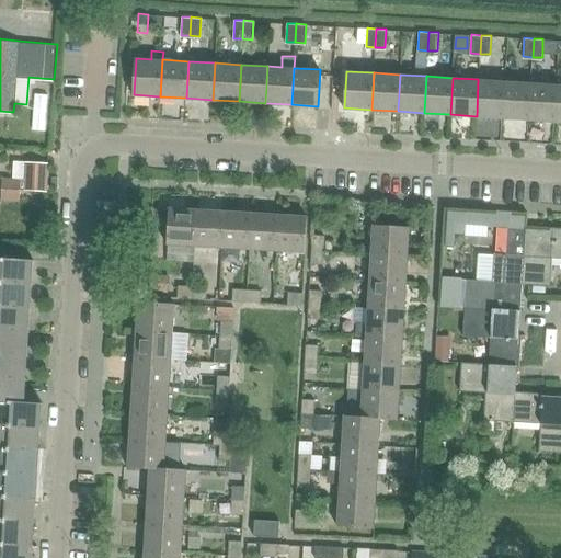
[(477,116),(503,117),(504,81),(478,79),(477,116)]
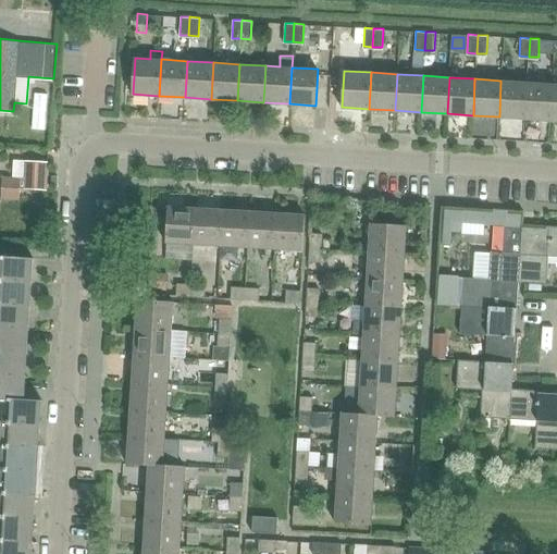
[(499,117),(524,119),(527,82),(500,81),(499,117)]
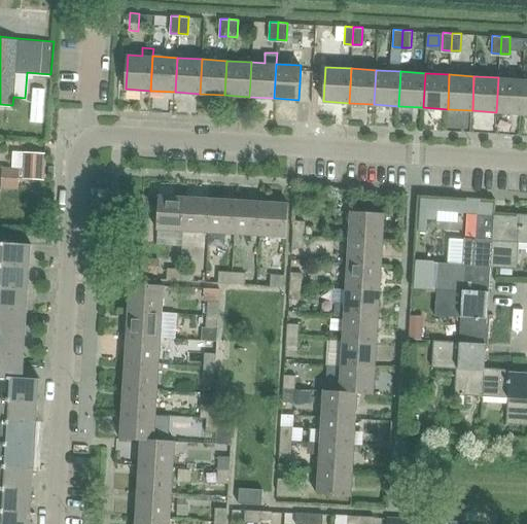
[(496,112),(521,113),(523,79),(498,77),(496,112)]
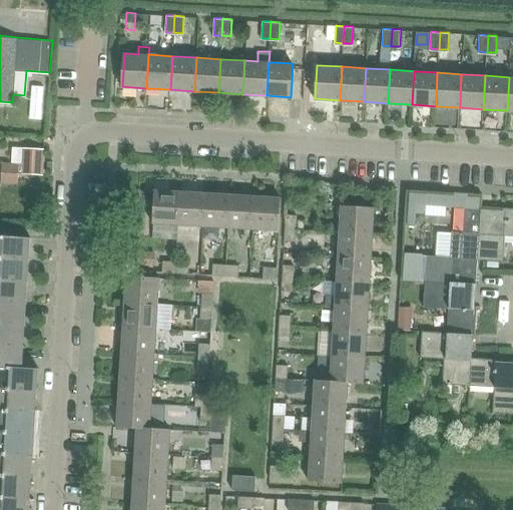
[(23,146),(22,172),(42,173),(44,148),(23,146)]
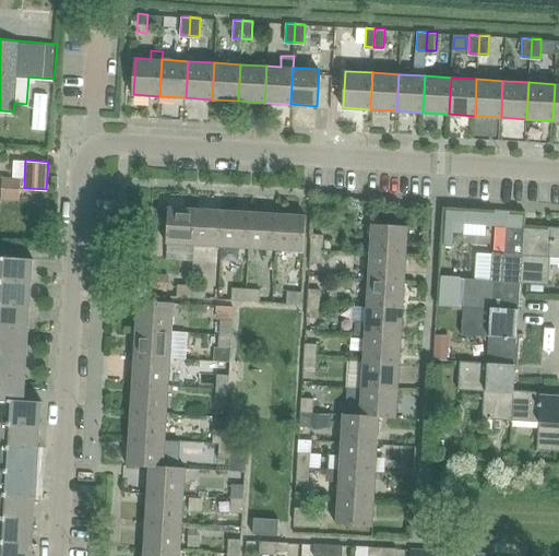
[(2,176),(1,187),(20,188),(21,177),(2,176)]
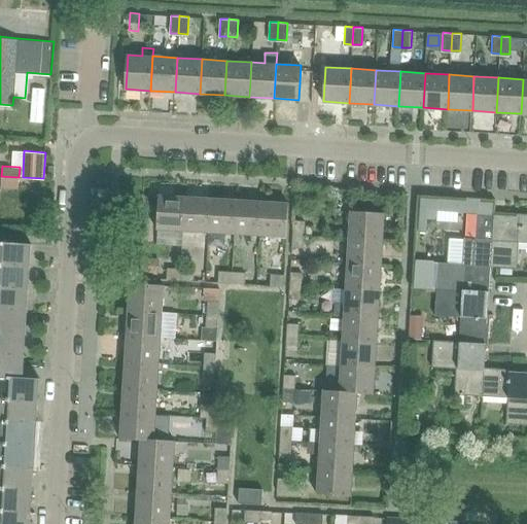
[(1,176),(1,186),(18,187),(19,177),(1,176)]
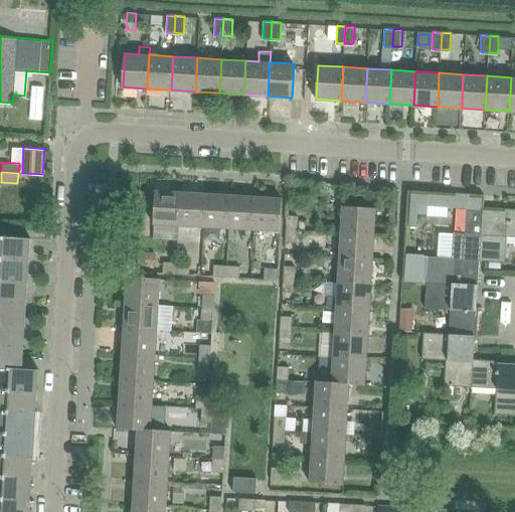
[(153,223),(179,224),(181,191),(155,189),(153,223)]
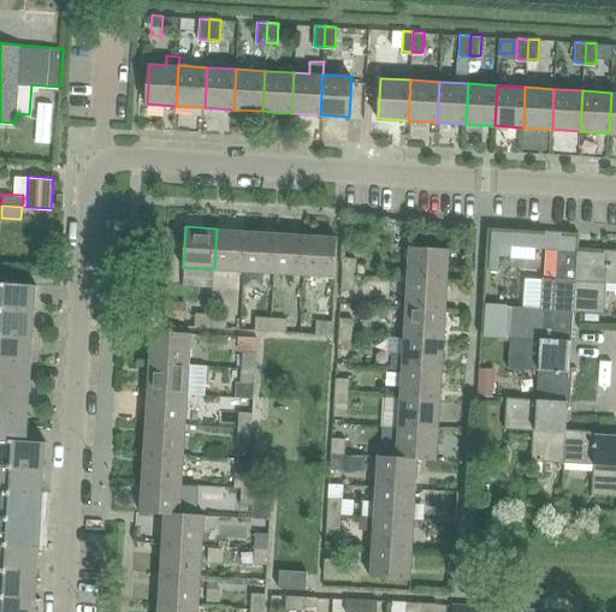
[(214,268),(244,271),(247,230),(217,229),(214,268)]
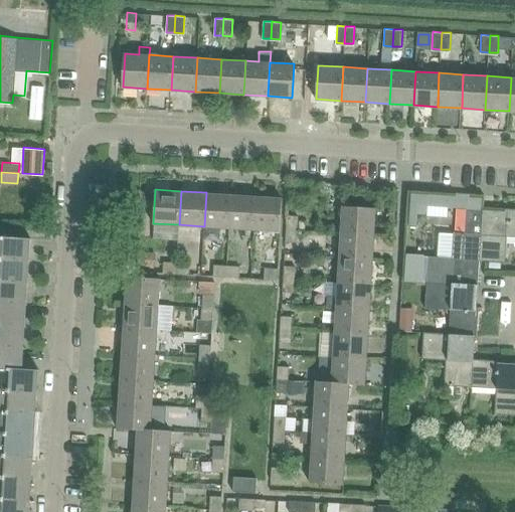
[(204,226),(229,227),(231,194),(206,192),(204,226)]
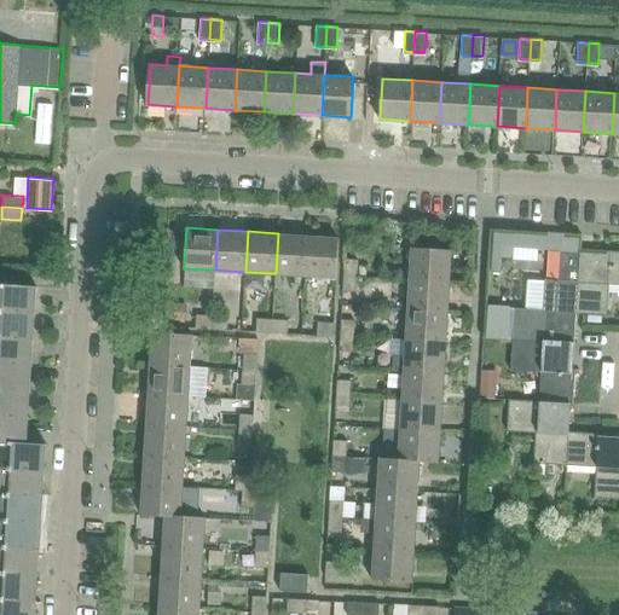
[(492,231),(490,272),(501,273),(501,256),(512,256),(514,231),(492,231)]
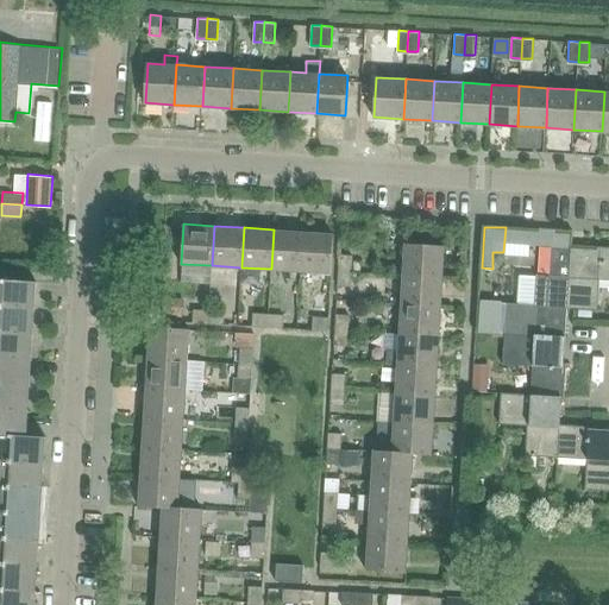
[(271,269),(301,271),(303,231),(274,229),(271,269)]
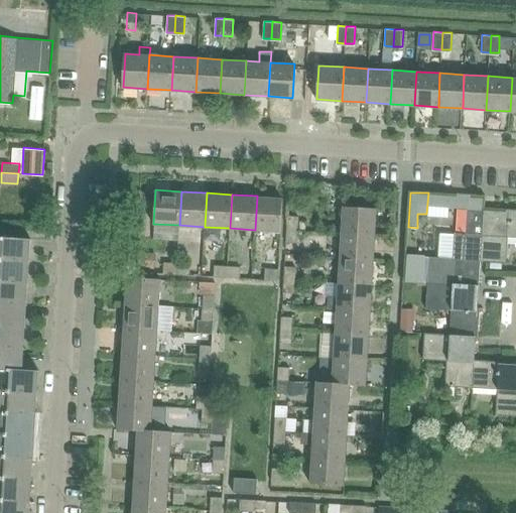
[(257,196),(255,230),(280,231),(282,198),(257,196)]
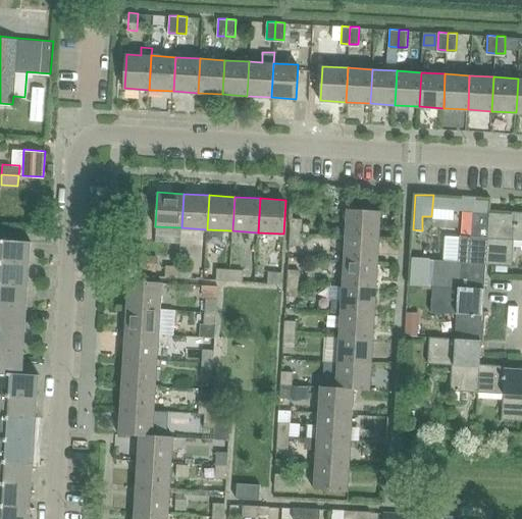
[(345,207),(343,234),(377,236),(379,209),(345,207)]
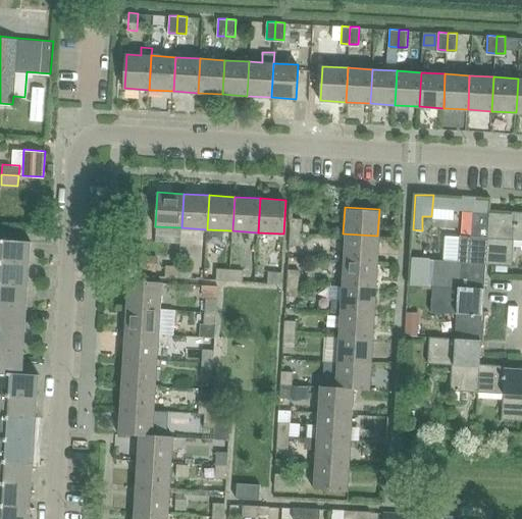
[(434,258),(432,284),(484,289),(485,262),(488,211),(472,210),(471,235),(459,235),(458,260),(434,258)]
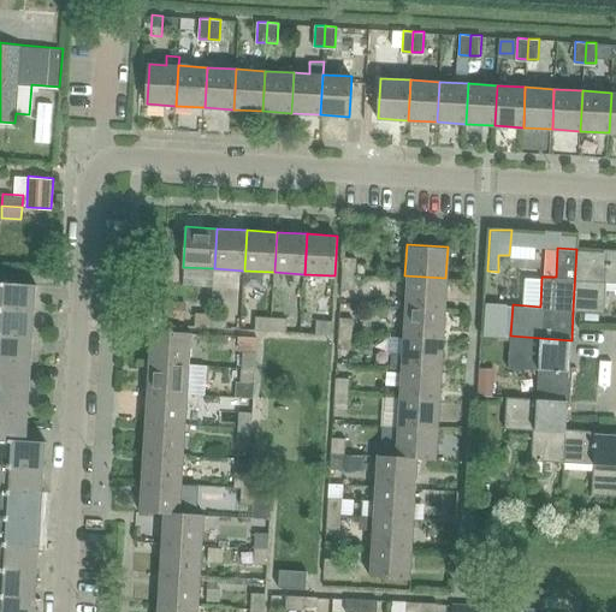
[(576,249),(575,278),(573,309),(585,310),(599,312),(604,312),(606,281),(615,281),(615,248),(603,248),(603,250),(576,249)]
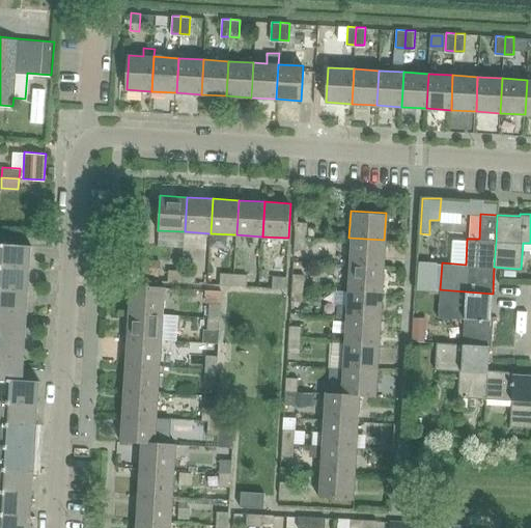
[(294,221),(294,234),(305,235),(306,222),(294,221)]
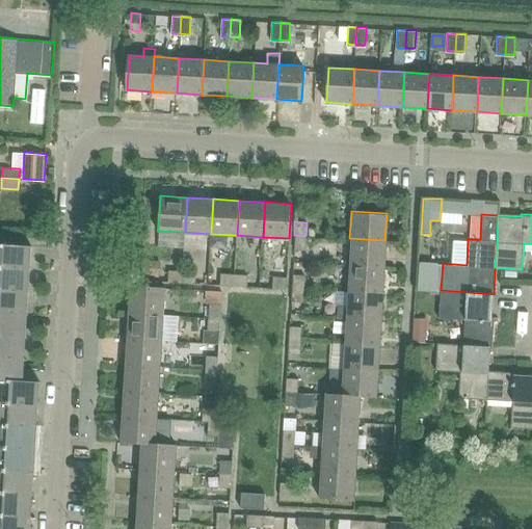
[(306,236),(294,235),(293,248),(306,249),(306,236)]
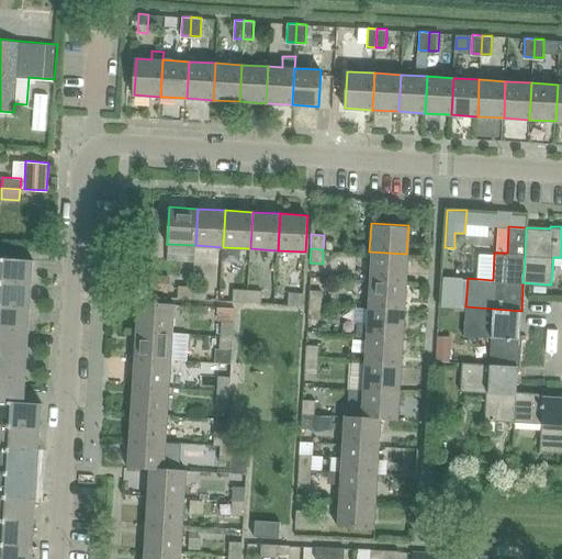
[(369,252),(368,279),(405,280),(406,254),(369,252)]
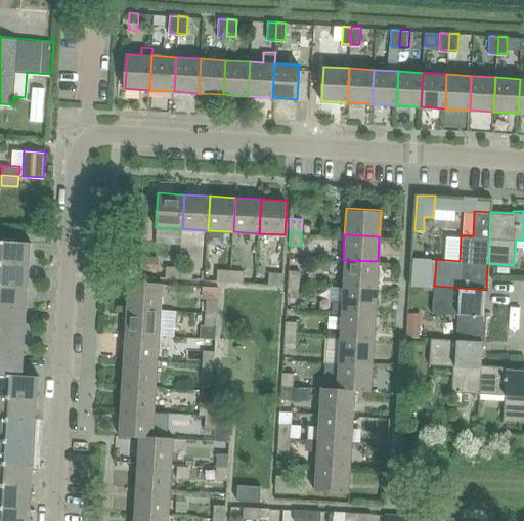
[(0,239),(0,262),(30,264),(32,242),(0,239)]
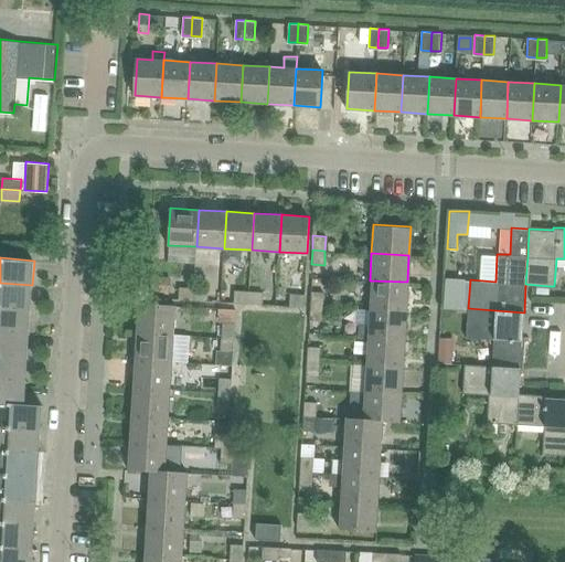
[(168,293),(170,277),(152,276),(151,292),(168,293)]
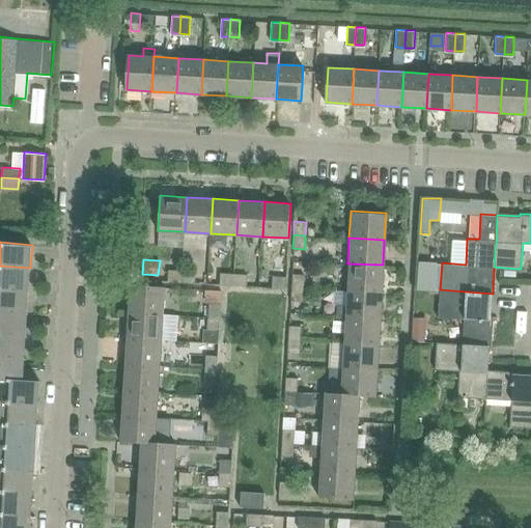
[(420,260),(418,287),(436,289),(438,261),(420,260)]
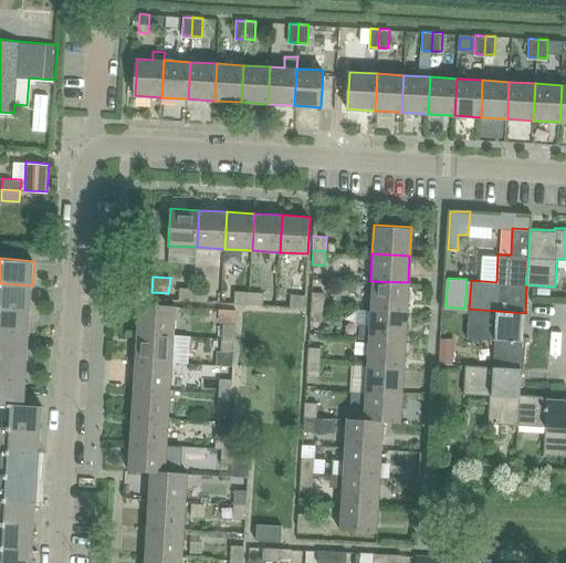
[(370,281),(368,309),(406,311),(408,282),(370,281)]
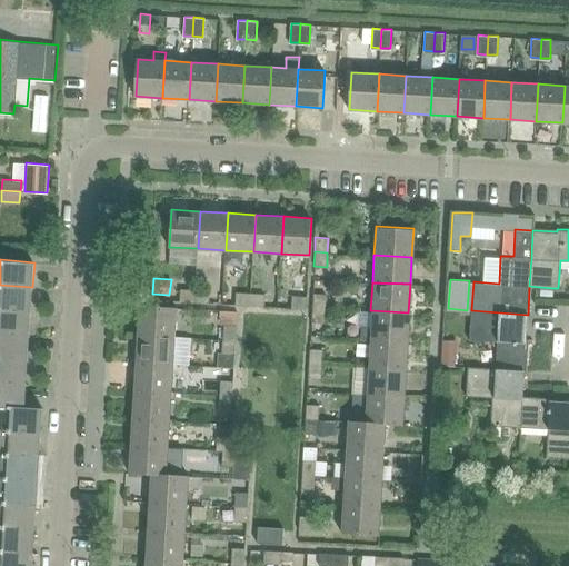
[(0,285),(0,308),(31,310),(32,287),(0,285)]
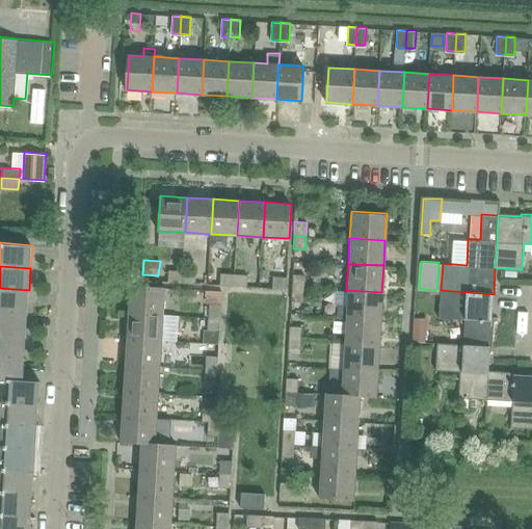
[(168,281),(182,282),(183,270),(169,269),(168,281)]
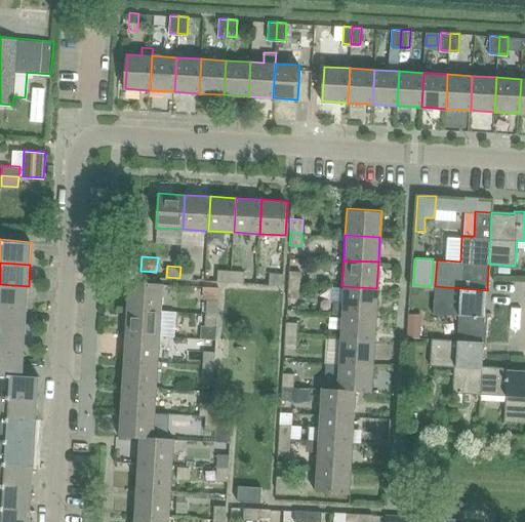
[(180,267),(179,278),(193,279),(194,267),(180,267)]
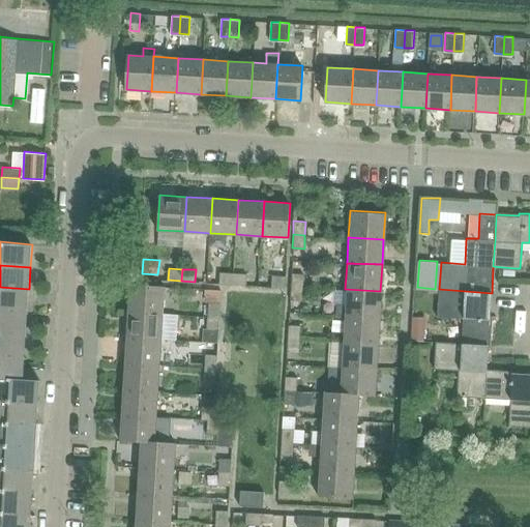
[(219,283),(233,284),(233,272),(221,271),(219,283)]
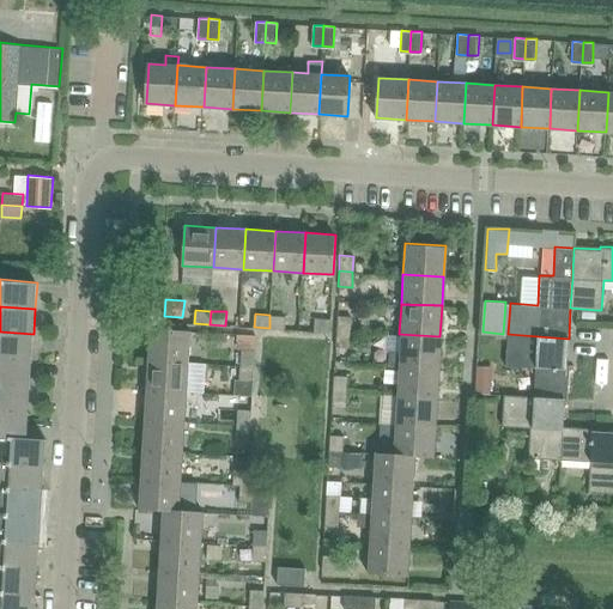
[(269,315),(269,328),(285,329),(285,316),(269,315)]
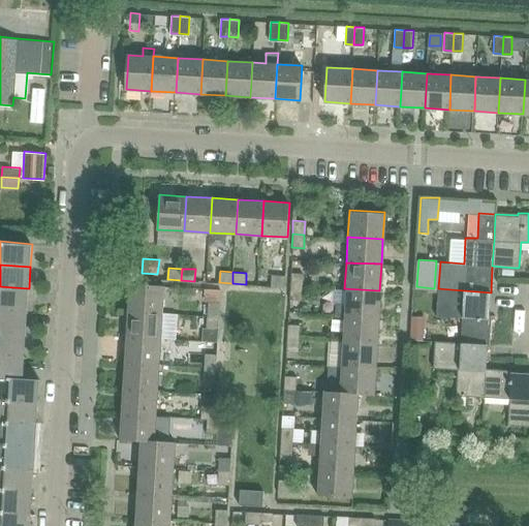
[(289,273),(289,286),(301,286),(302,273),(289,273)]
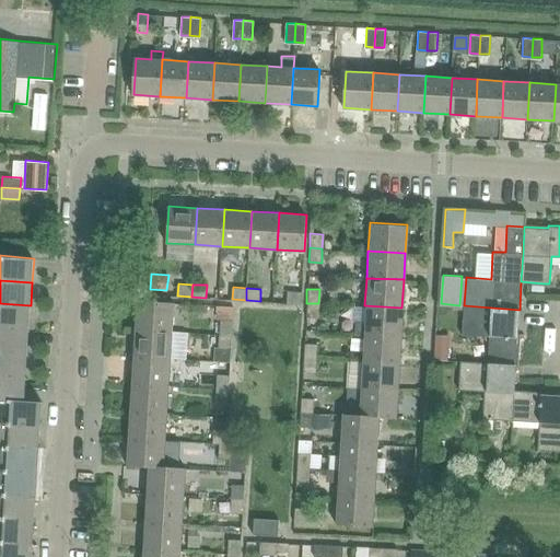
[(288,290),(287,302),(301,303),(302,291),(300,291),(288,290)]
